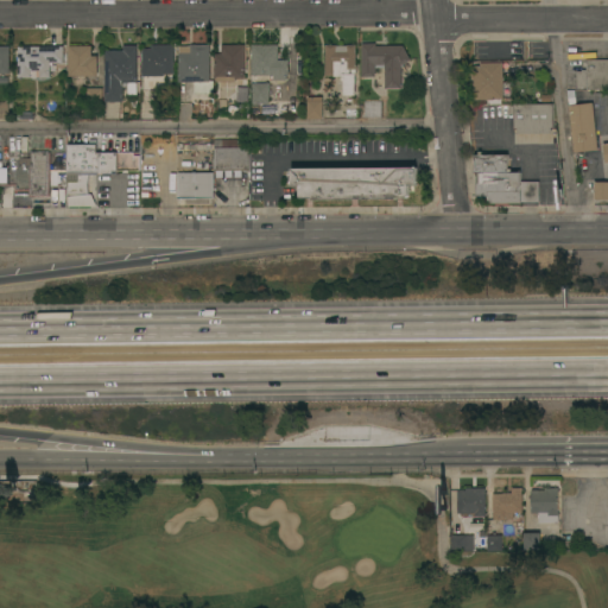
[(361,43),(375,43),(375,45),(403,45),(411,61),(401,65),(403,88),(386,88),(385,64),(375,65),(375,76),(362,77),(361,43)]
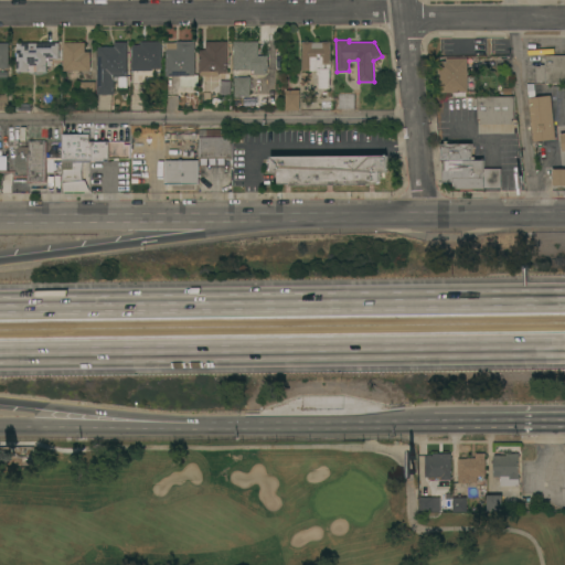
[(162,42),(162,68),(148,68),(148,71),(131,71),(131,45),(141,45),(141,41),(162,42)]
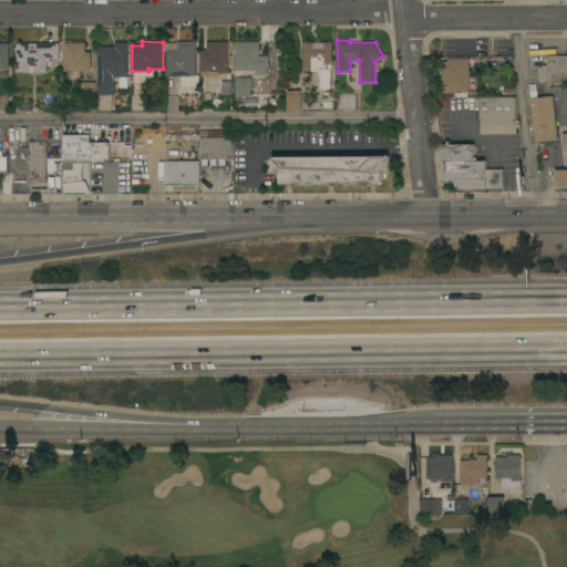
[(228,73),(219,73),(219,76),(202,76),(202,75),(200,75),(200,50),(206,50),(206,41),(228,41),(228,73)]
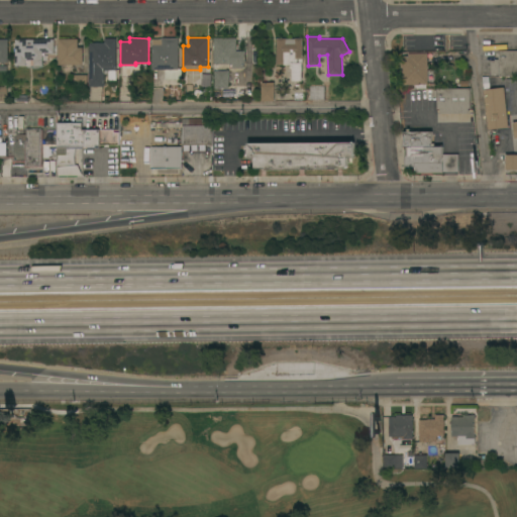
[(303,55),(304,55),(304,59),(303,59),(303,81),(292,81),(292,69),(290,69),(290,65),(277,65),(277,38),(287,38),(287,39),(295,38),(295,37),(302,37),(303,55)]
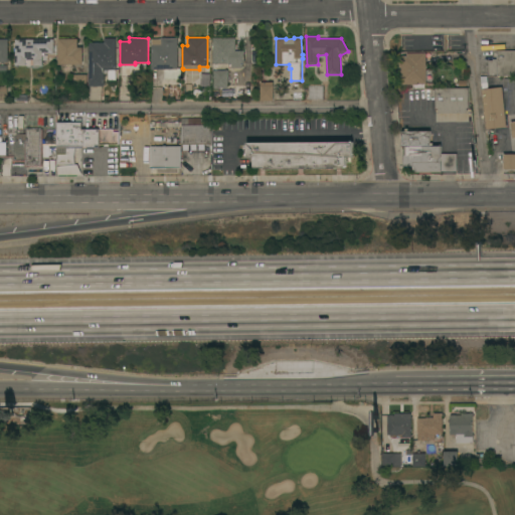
[(0,38),(8,38),(8,62),(0,62),(0,38)]
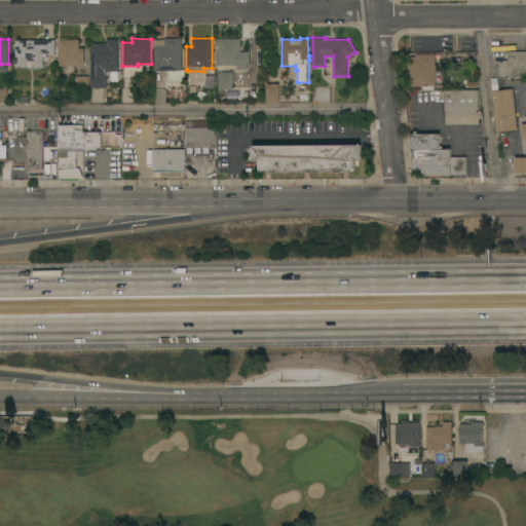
[(60,39),(79,39),(79,48),(84,48),(84,66),(60,66),(60,39)]
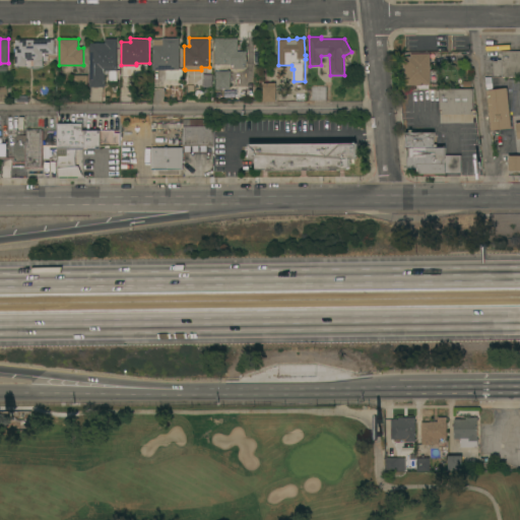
[(117,81),(110,81),(110,74),(106,74),(106,86),(90,86),(90,43),(106,43),(106,39),(117,39),(117,81)]
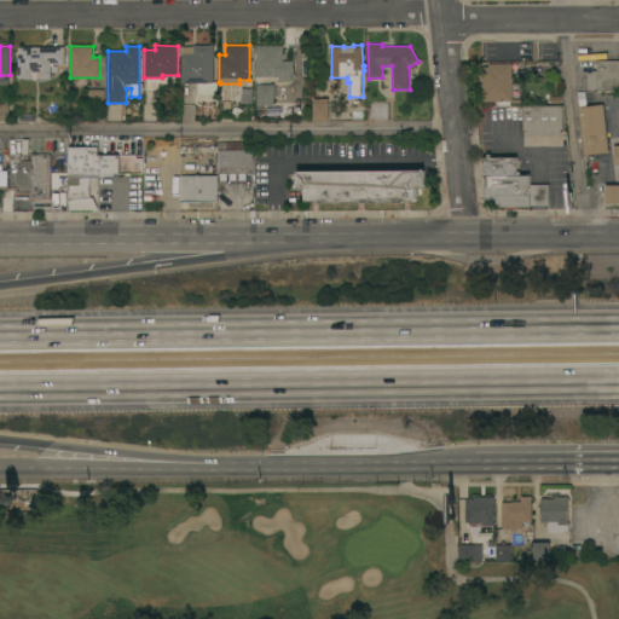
[(180,53),(180,46),(195,46),(214,46),(214,82),(183,82),(181,53),(180,53)]
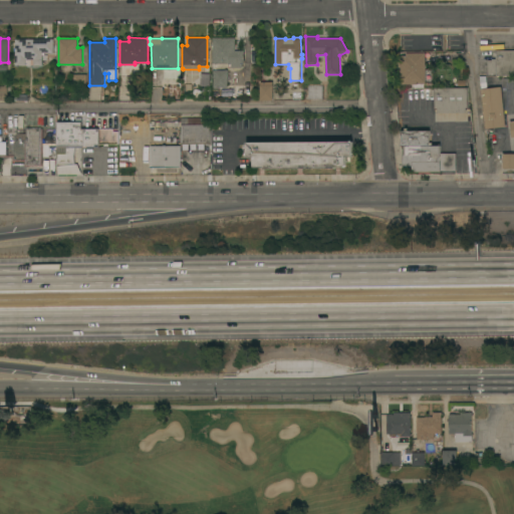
[(213,38),(235,38),(235,50),(244,50),(244,63),(242,63),(242,68),(231,68),(231,63),(213,63),(213,38)]
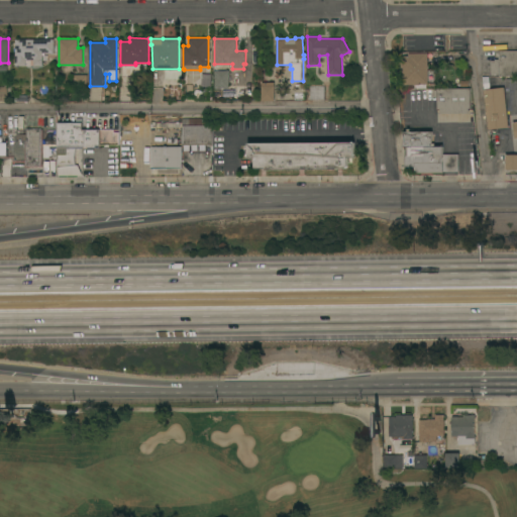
[(55,39),(55,54),(45,54),(45,56),(43,56),(43,66),(15,66),(15,39),(55,39)]
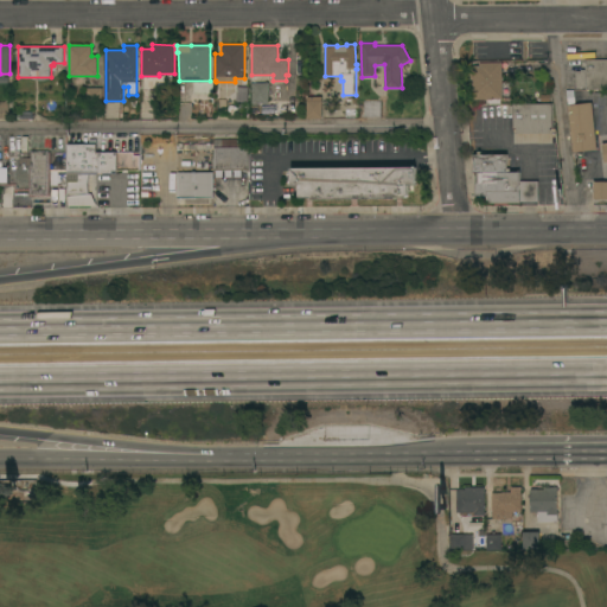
[(606,59),(606,89),(586,89),(586,87),(576,88),(576,71),(580,71),(580,69),(586,69),(585,59),(606,59)]
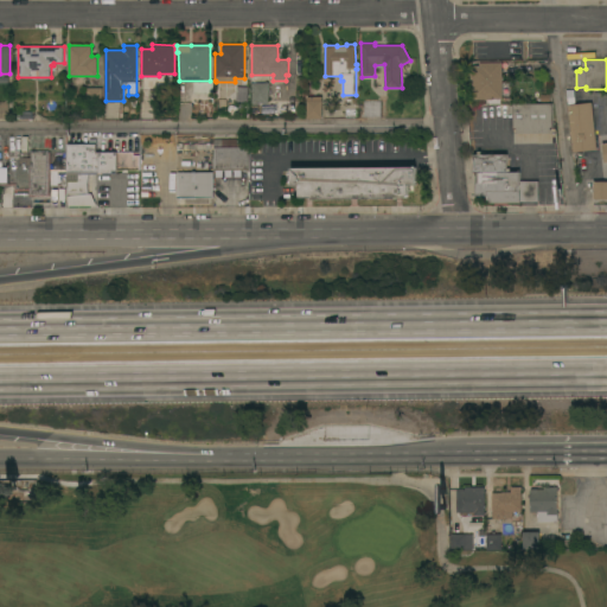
[(503,81),(508,81),(508,104),(477,104),(477,100),(473,100),(472,80),(471,80),(470,65),(479,65),(479,62),(502,62),(503,81)]
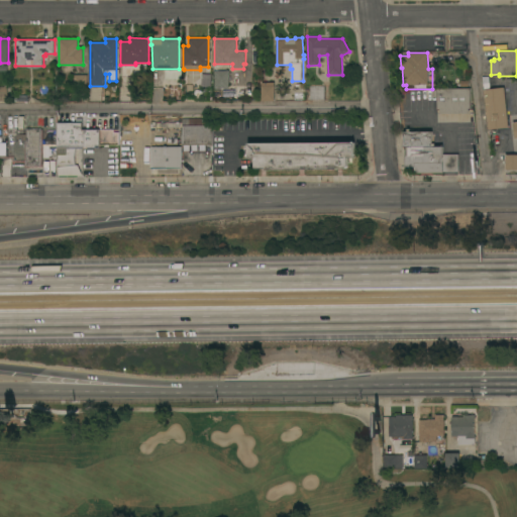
[(229,88),(214,88),(214,71),(228,71),(229,88)]
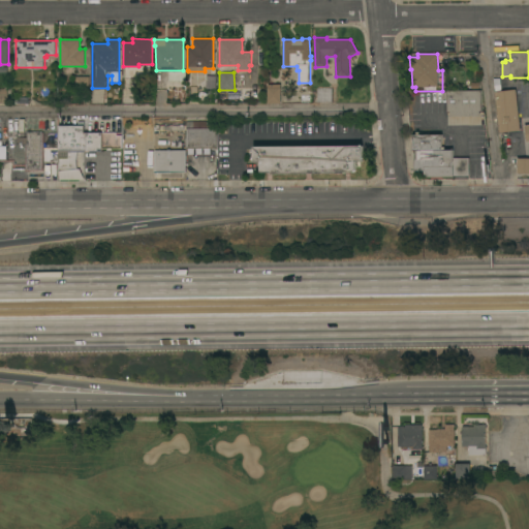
[(89,91),(75,91),(75,76),(89,76),(89,91)]
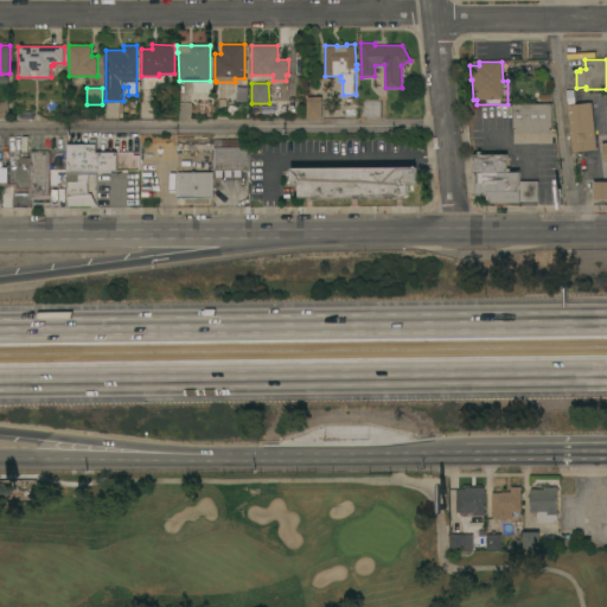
[(307,96),(323,96),(323,119),(307,119),(307,96)]
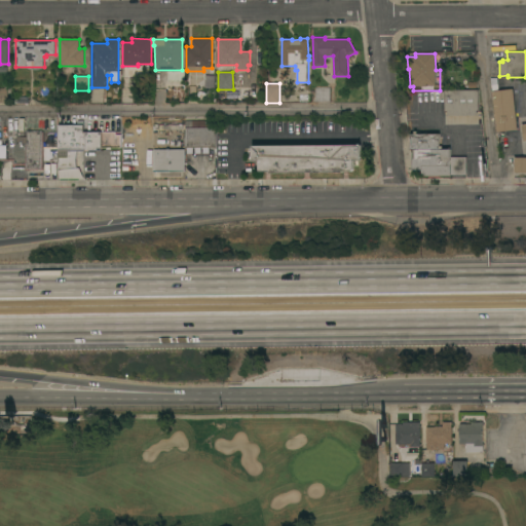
[(330,102),(315,102),(315,87),(330,87),(330,102)]
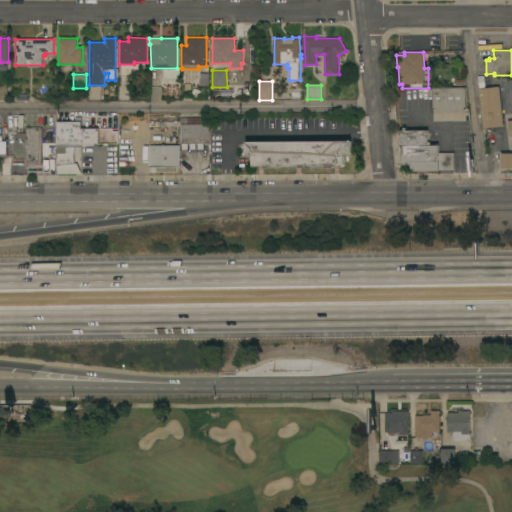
[(503,126),(483,128),(479,89),(499,86),(503,126)]
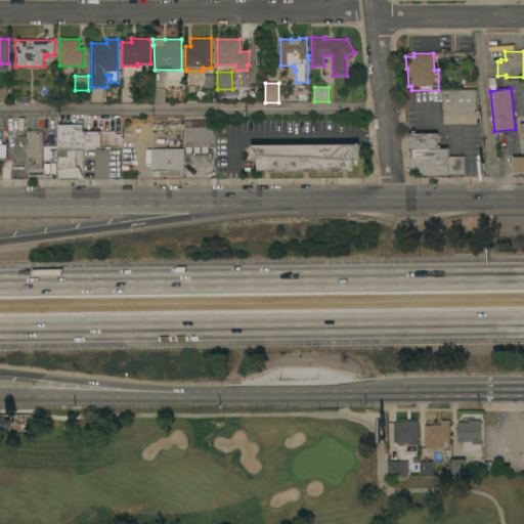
[(445,115),(445,112),(442,112),(442,98),(439,98),(438,91),(442,91),(442,89),(477,89),(477,111),(475,111),(475,115),(445,115)]
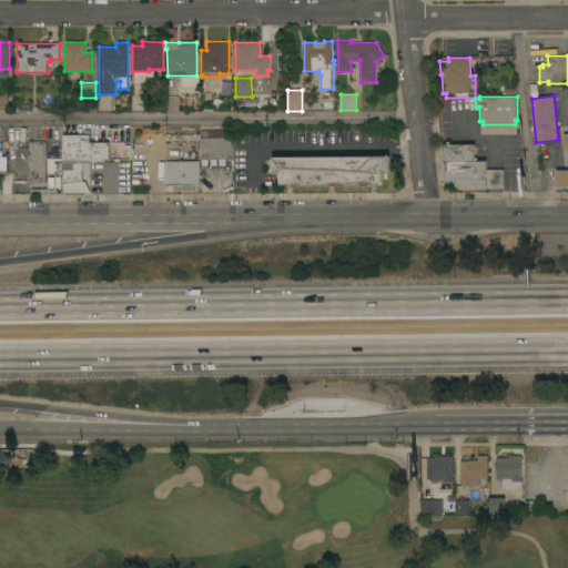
[(0,127),(60,127),(60,142),(62,142),(62,161),(47,161),(47,183),(28,183),(28,179),(14,179),(14,173),(0,173),(0,127)]
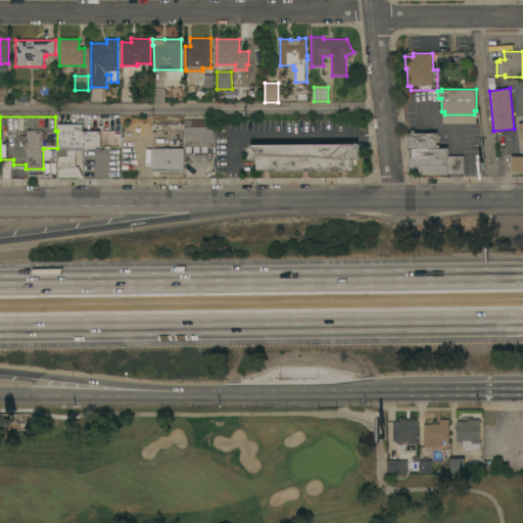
[(82,131),(100,131),(114,131),(114,134),(120,134),(120,146),(100,146),(100,149),(76,149),(74,157),(75,167),(57,170),(57,148),(57,131),(56,124),(76,124),(76,120),(82,120),(82,131)]
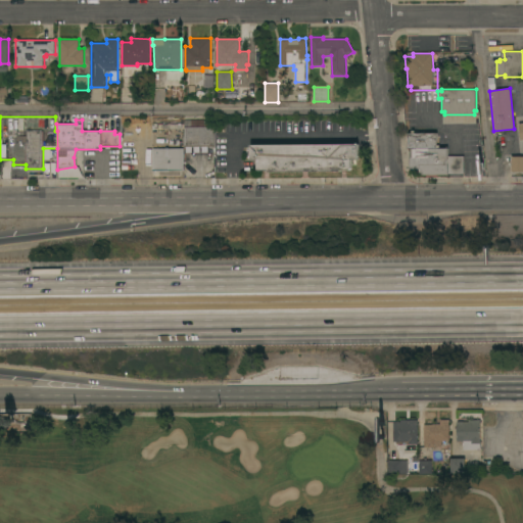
[(215,146),(207,146),(207,152),(201,152),(201,147),(199,147),(199,152),(193,152),(193,146),(192,146),(192,153),(186,153),(186,147),(184,147),(183,120),(215,120),(215,126),(215,146)]
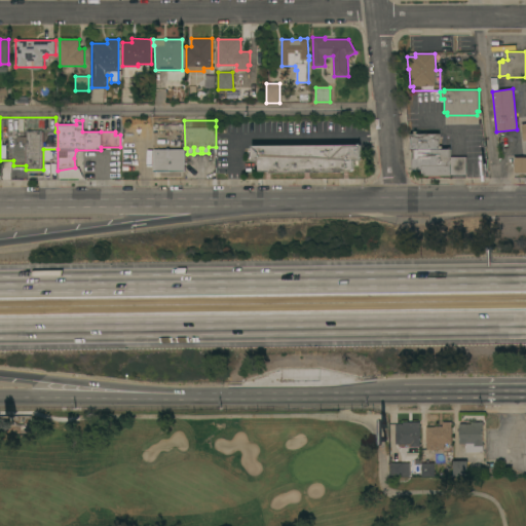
[(440,134),(440,146),(442,146),(442,149),(450,149),(450,157),(466,157),(466,175),(422,175),(422,170),(412,170),(412,149),(410,149),(410,134),(440,134)]
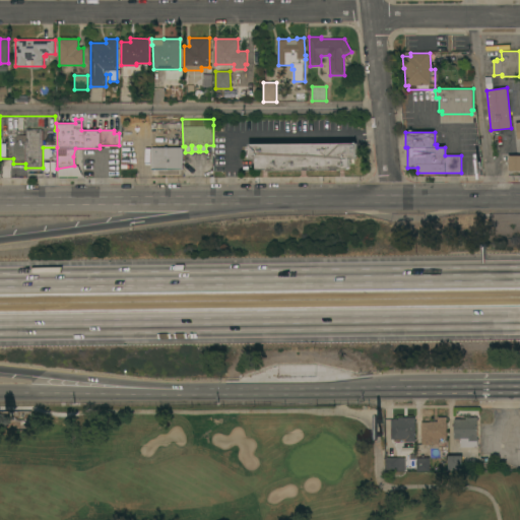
[(356,143),(356,158),(349,158),(349,168),(348,169),(339,169),(339,170),(266,171),(266,170),(258,170),(256,168),(256,159),(249,159),(249,143),(356,143)]
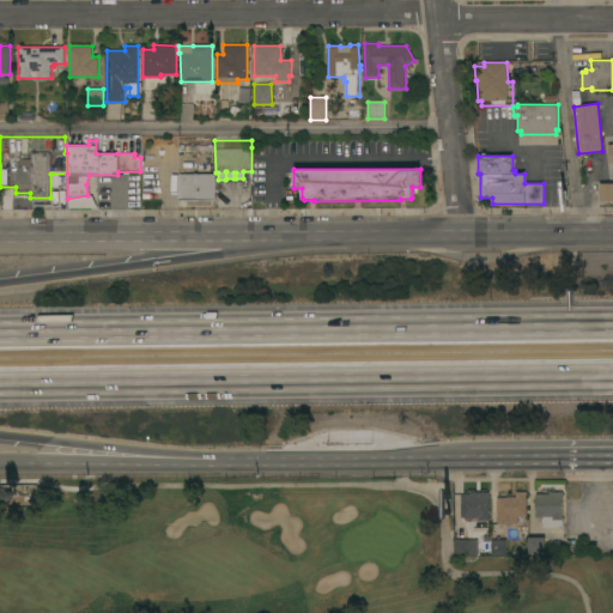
[(178,201),(178,174),(214,174),(216,200),(178,201)]
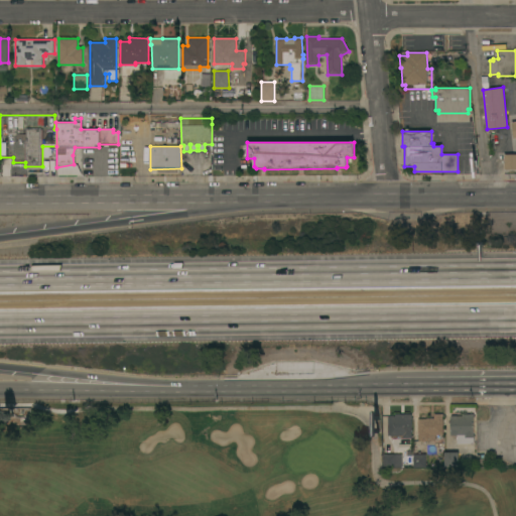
[(515,169),(504,169),(504,154),(515,154),(515,169)]
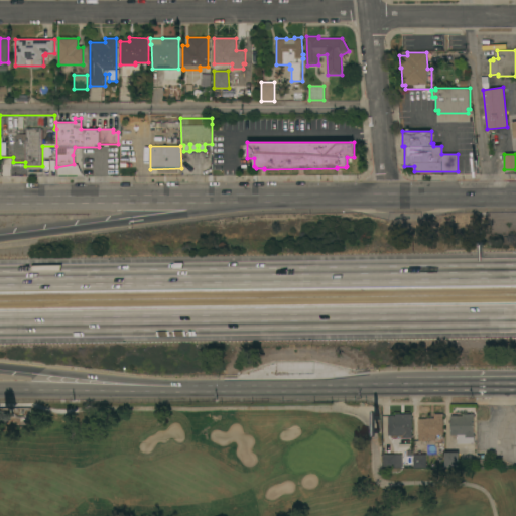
[(457,443),(457,435),(450,435),(450,416),(452,416),(452,415),(457,415),(457,416),(462,416),(462,413),(465,413),(465,414),(474,414),(474,417),(473,417),(473,434),(474,434),(474,443),(457,443)]
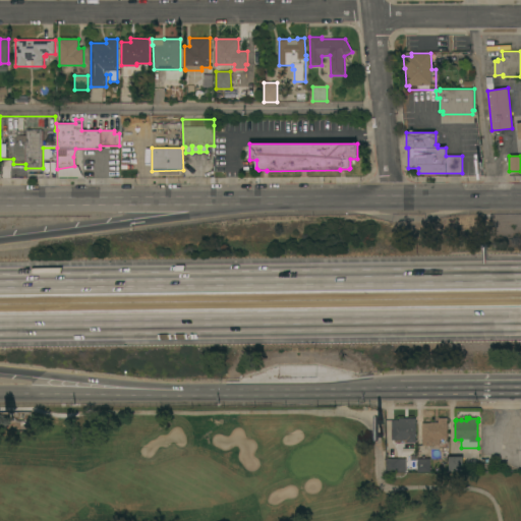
[(392,420),(393,420),(393,419),(399,419),(399,418),(415,418),(416,443),(407,443),(407,440),(392,440),(392,420)]
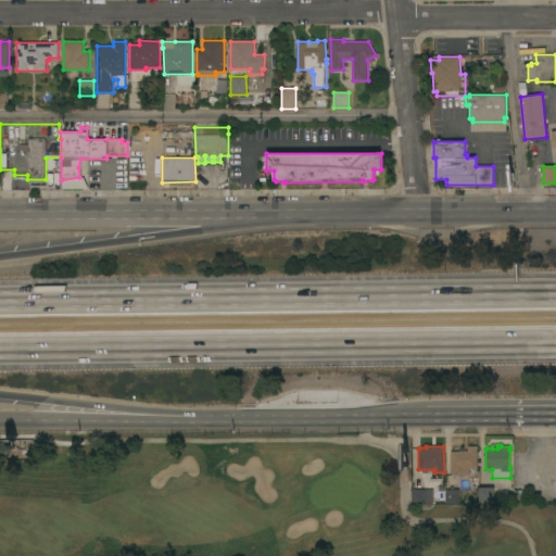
[(451,476),(451,452),(459,452),(459,451),(468,451),(468,446),(477,446),(477,468),(476,468),(476,479),(475,479),(475,474),(472,474),(472,479),(467,479),(463,476),(451,476)]
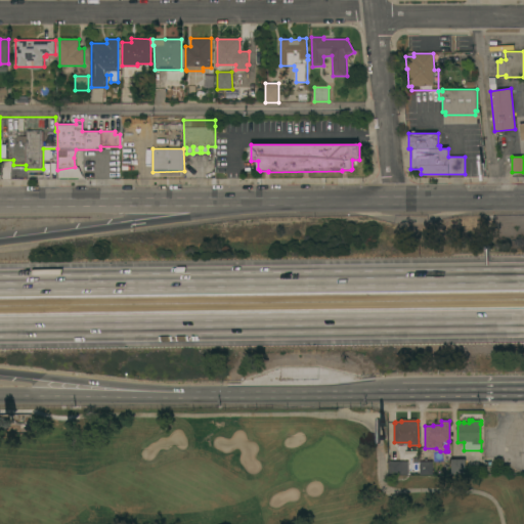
[(466,460),(466,467),(467,470),(466,470),(466,473),(451,473),(451,460),(466,460)]
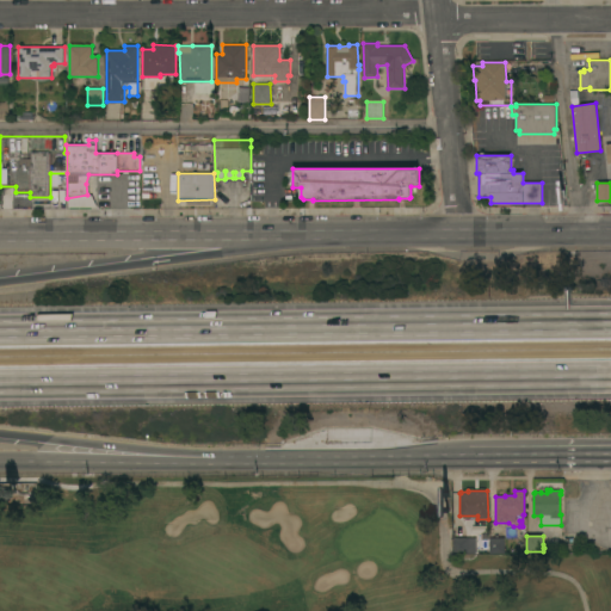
[(476,555),(454,556),(454,538),(476,537),(476,555)]
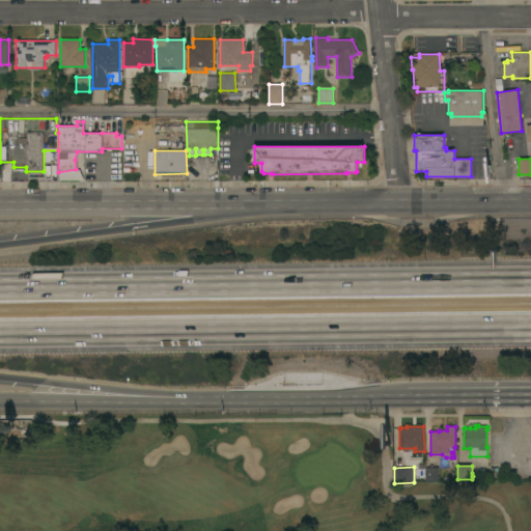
[(436,467),(423,467),(423,481),(437,481),(436,467)]
